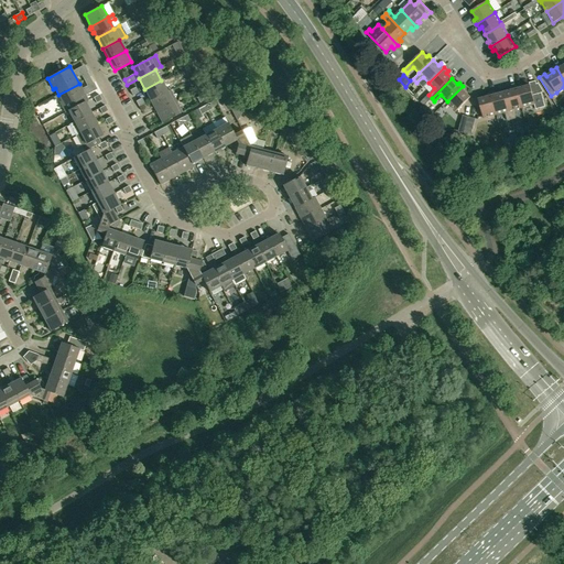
[(151,100),(166,91),(161,80),(144,89),(151,100)]
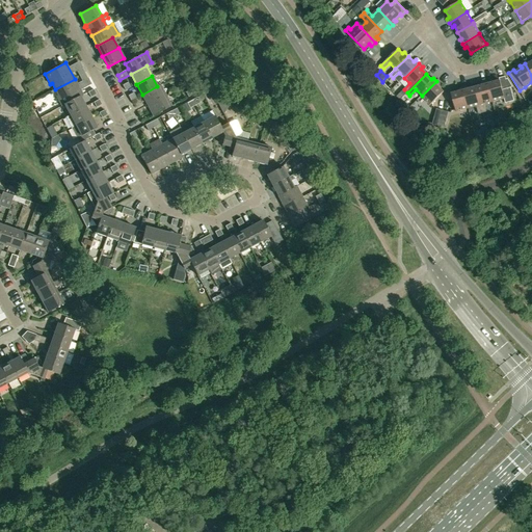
[(491,80),(487,81),(493,102),(505,99),(506,103),(514,101),(511,87),(513,87),(508,78),(506,80),(505,76),(499,78),(500,81),(493,82),(491,80)]
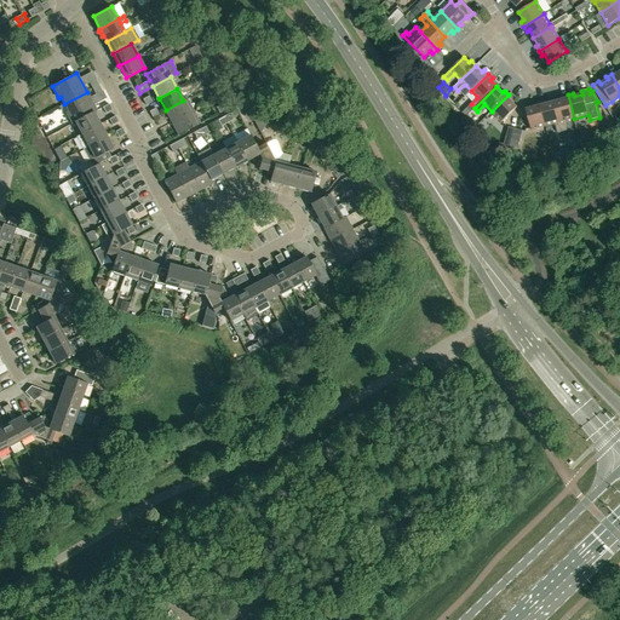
[(93,112),(93,113),(97,110),(87,92),(64,104),(68,112),(65,113),(72,124),(75,122),(93,112)]
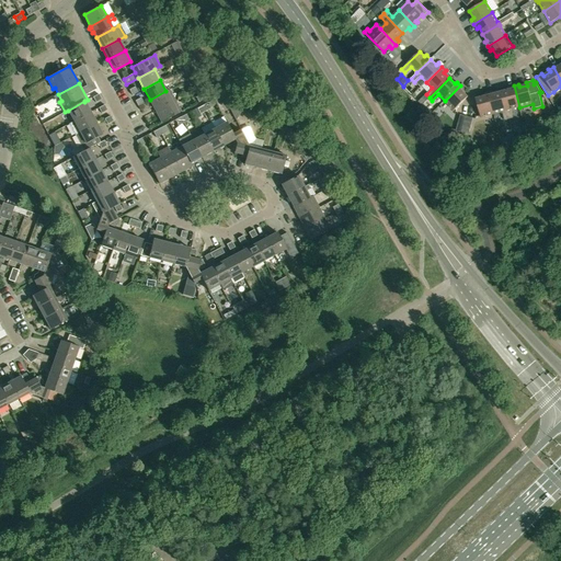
[(460,86),(445,101),(454,111),(468,98),(462,91),(465,89),(460,86)]
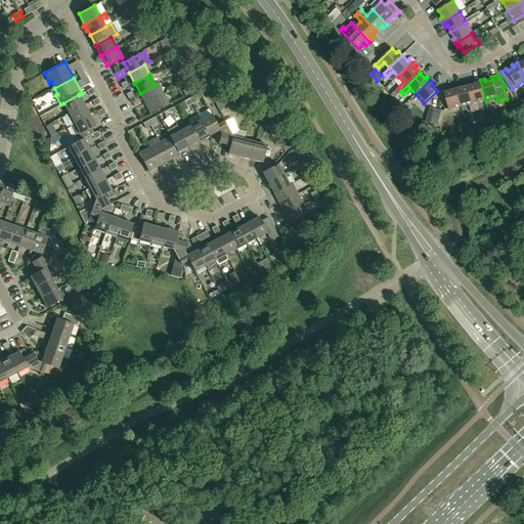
[(477,102),(485,100),(480,80),(475,82),(476,84),(469,86),(475,112),(479,111),(477,102)]
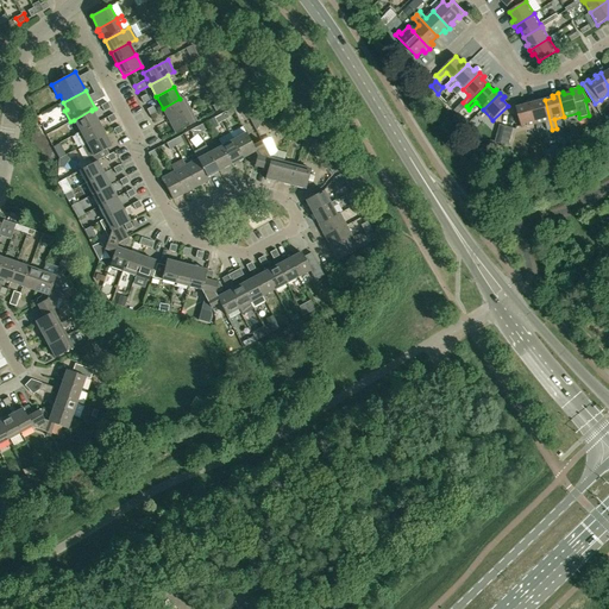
[(169,120),(190,110),(183,96),(181,99),(180,99),(163,108),(169,120)]
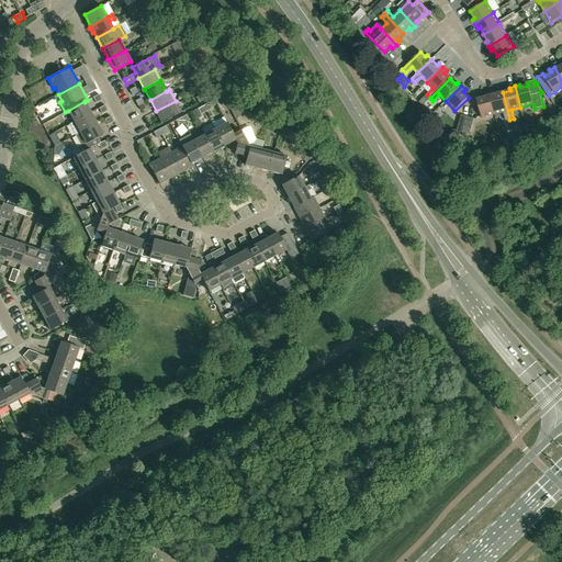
[(509,120),(503,92),(495,94),(494,91),(489,93),(495,114),(503,112),(505,121),(509,120)]
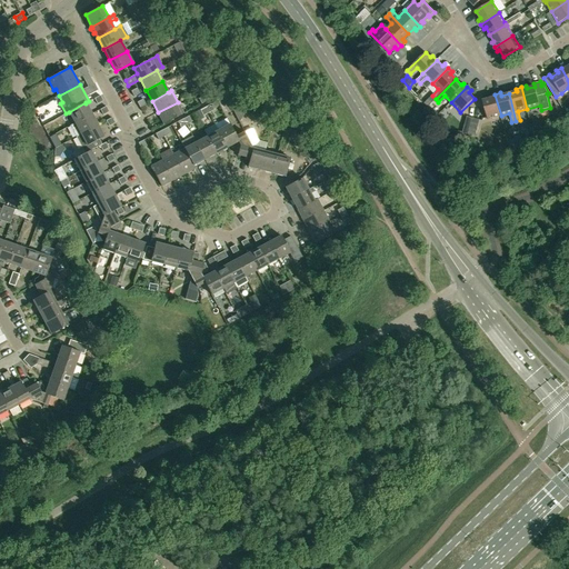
[(488,119),(501,116),(495,95),(490,96),(490,98),(482,100),(488,119)]
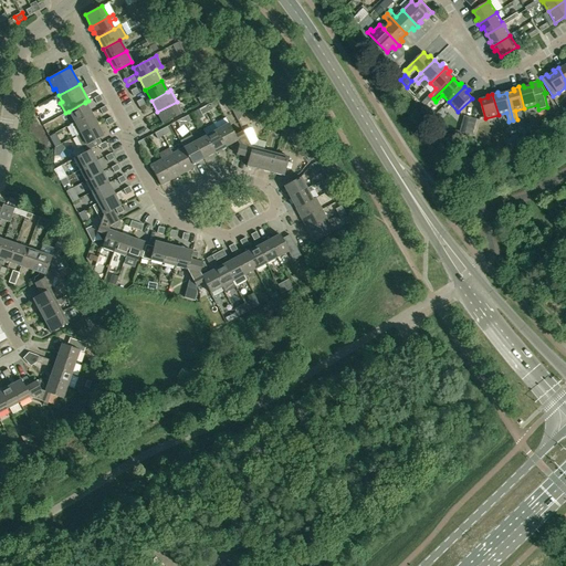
[(92,113),(85,103),(85,102),(69,112),(74,123),(92,113)]
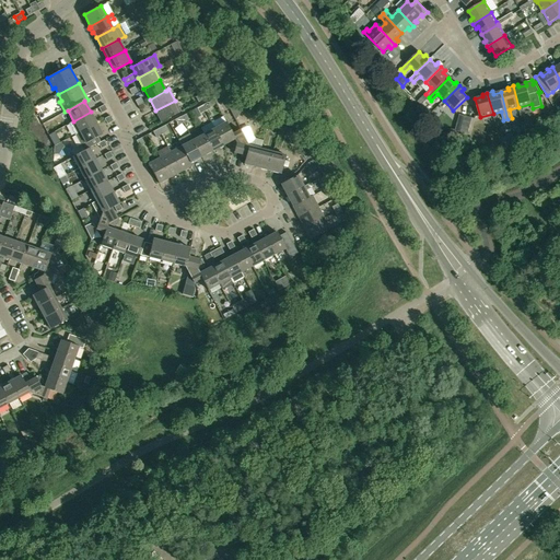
[(175,101),(155,111),(161,123),(181,112),(175,101)]
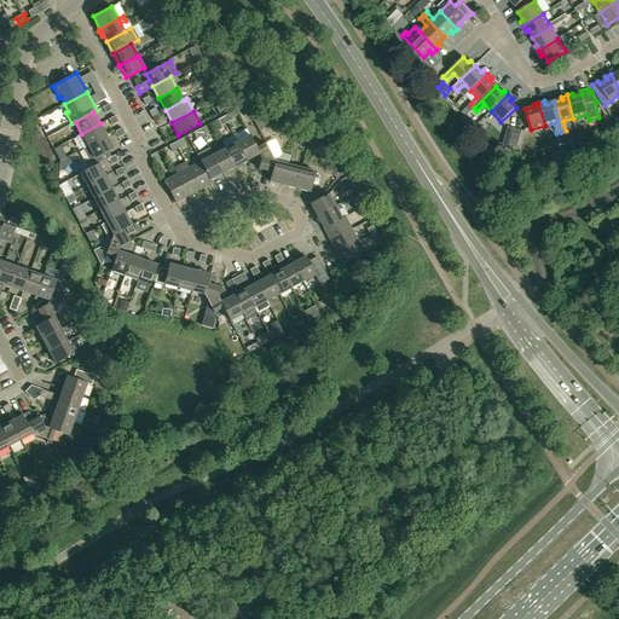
[(224,116),(218,120),(221,126),(227,122),(224,116)]
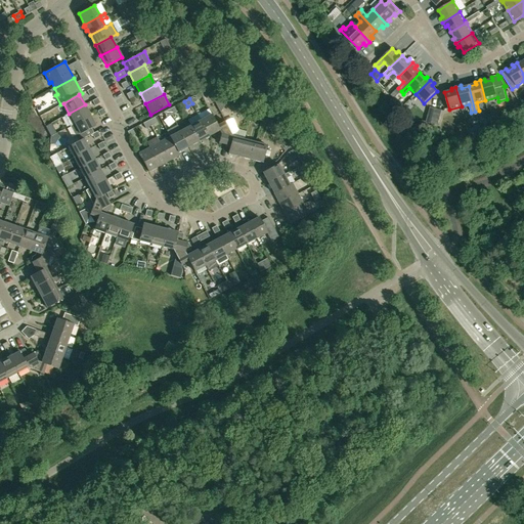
[(215,101),(220,113),(226,102),(216,100),(215,101)]
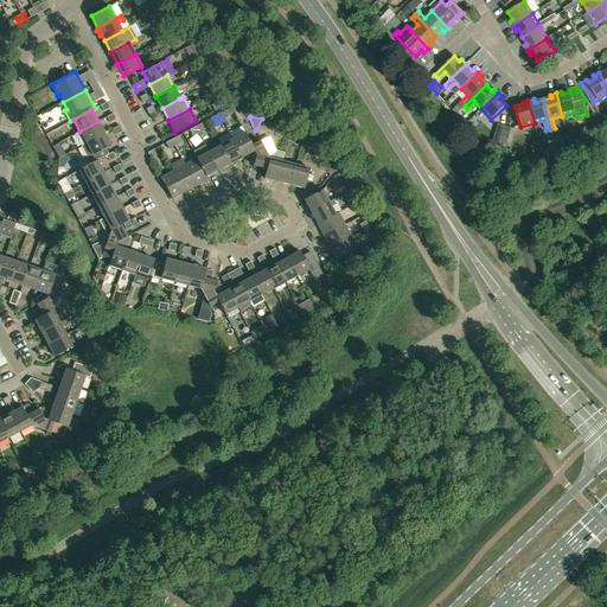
[(467,121),(461,116),(454,123),(460,129),(467,121)]
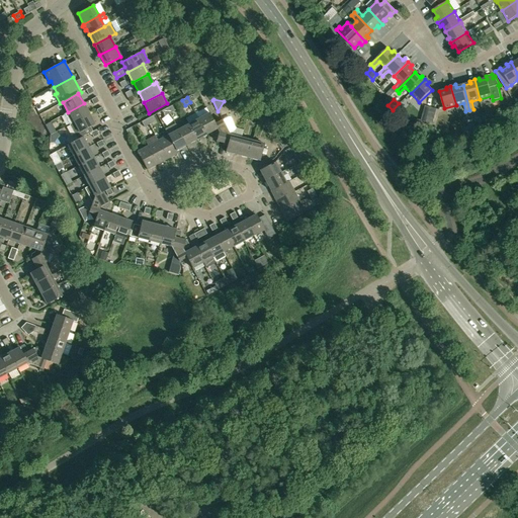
[(185,107),(182,100),(177,103),(181,109),(185,107)]
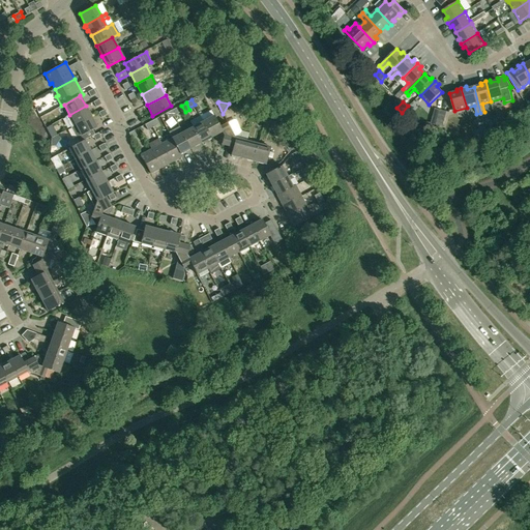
[(76,125),(91,117),(86,106),(69,115),(64,118),(69,128),(76,125)]
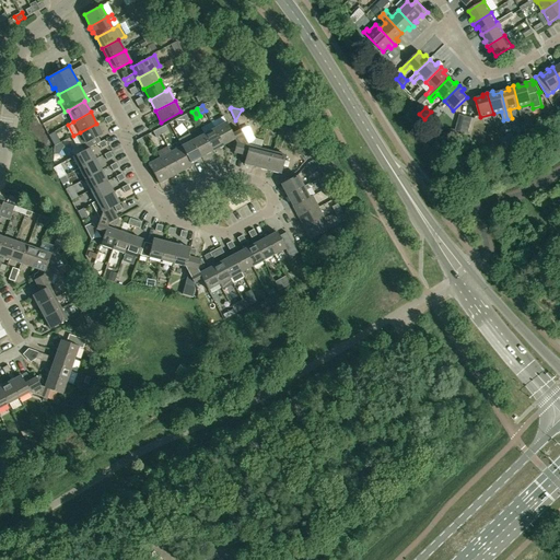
[(462,132),(466,116),(459,114),(455,130),(462,132)]
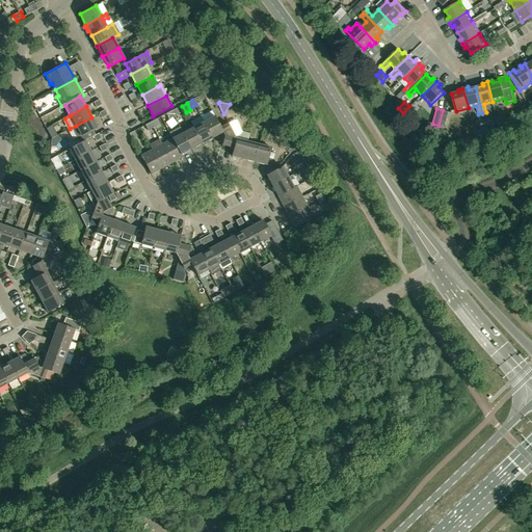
[(443,110),(439,126),(445,127),(449,112),(443,110)]
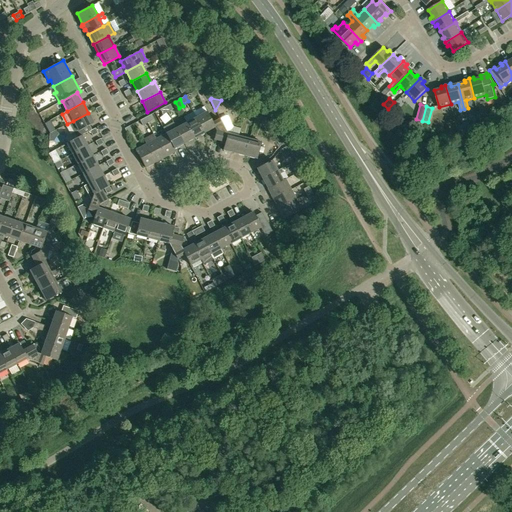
[(165,107),(155,112),(157,118),(168,112),(165,107)]
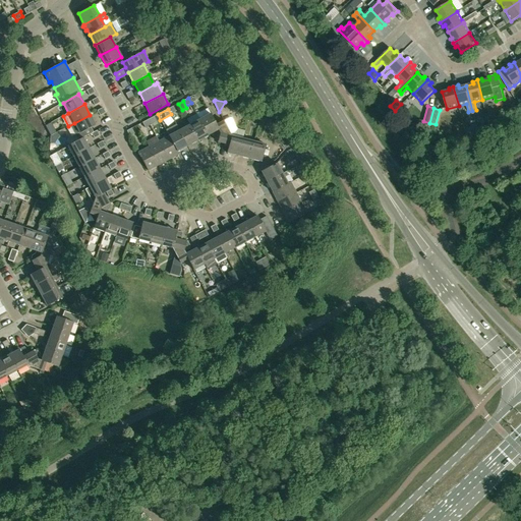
[(216,125),(211,114),(199,119),(208,135),(218,129),(219,129),(216,125)]
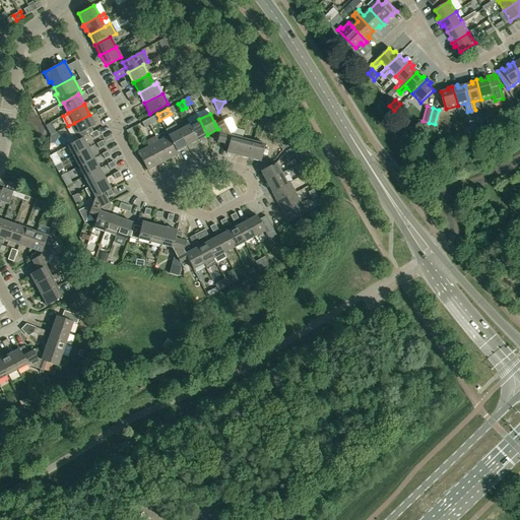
[(93,132),(90,127),(95,125),(89,115),(74,123),(68,126),(76,141),(83,137),(91,133),(90,133),(93,132)]
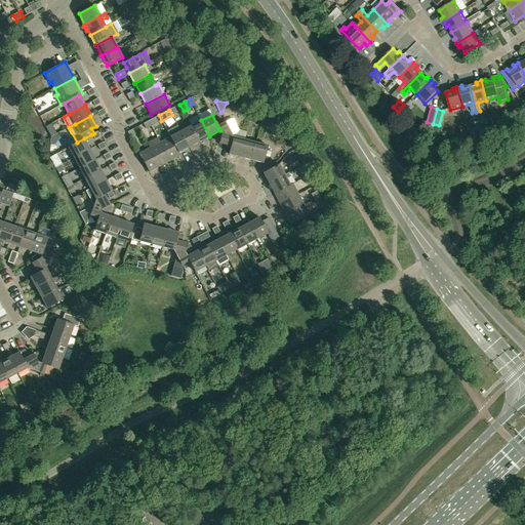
[(199,142),(209,136),(201,120),(191,126),(199,142)]
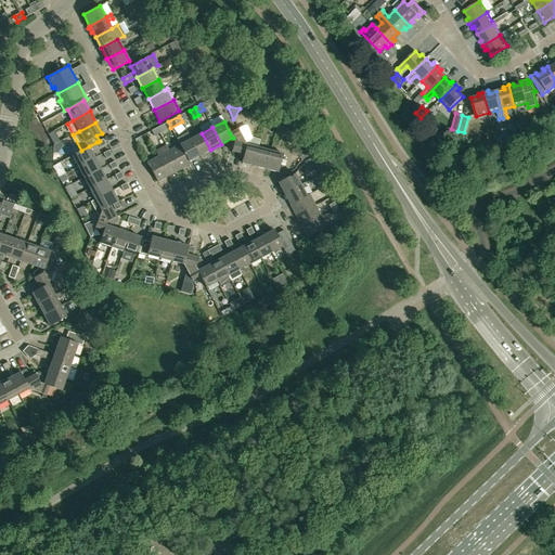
[(244,154),(247,144),(239,129),(230,133),(233,138),(232,138),(234,142),(232,151),(244,154)]
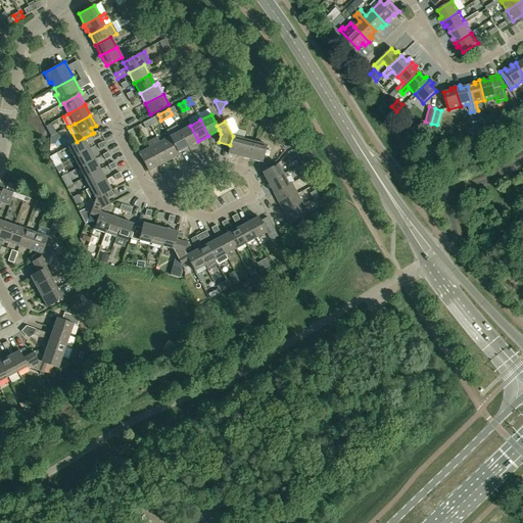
[(188,146),(198,141),(190,126),(180,131),(188,146)]
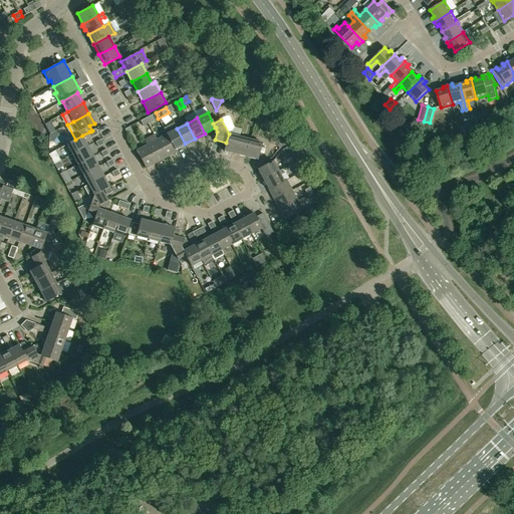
[(89,132),(90,132),(92,138),(98,135),(95,129),(92,131),(89,132)]
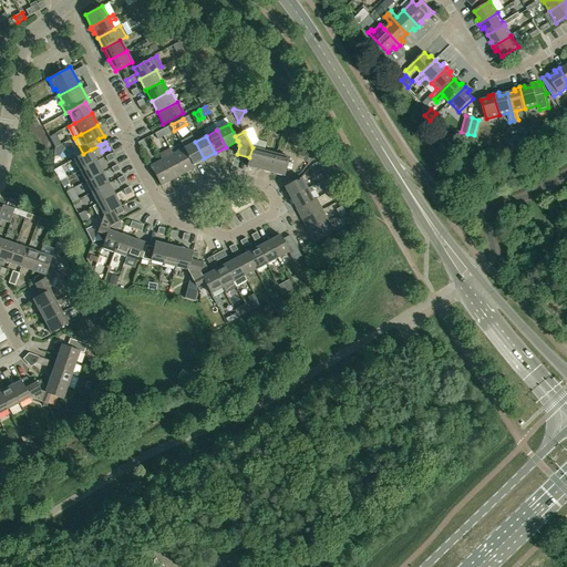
[(193,165),(194,165),(204,158),(195,142),(184,147),(193,165)]
